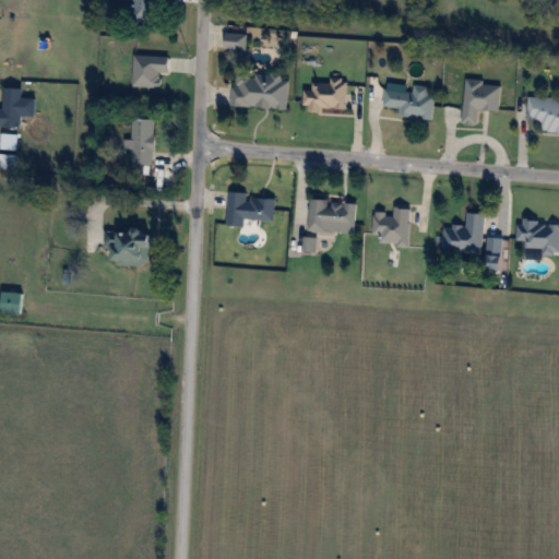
[(164,22),(163,0),(130,0),(130,22),(164,22)]
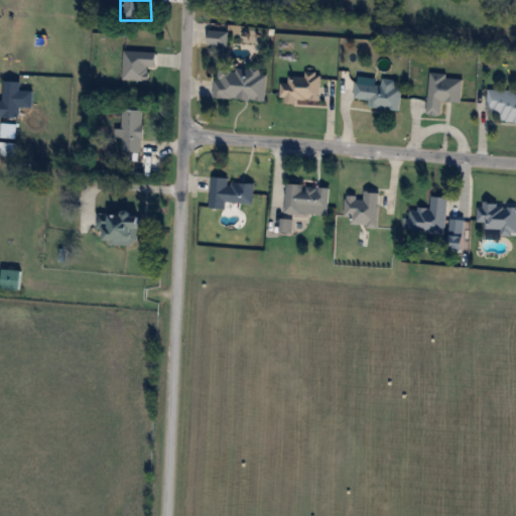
[(209,44),(228,44),(228,30),(209,30),(209,44)]
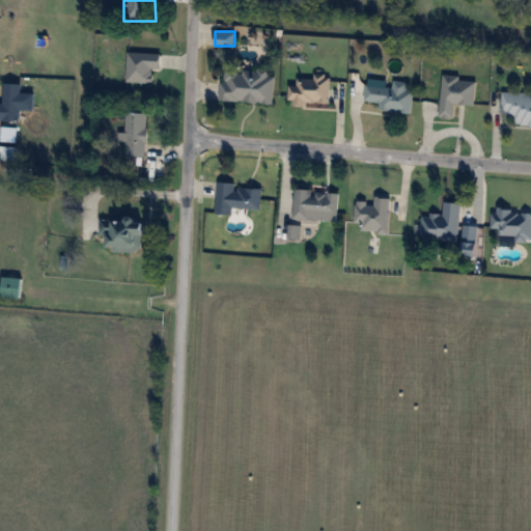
[(273,104),(276,73),(224,67),(221,100),(273,104)]
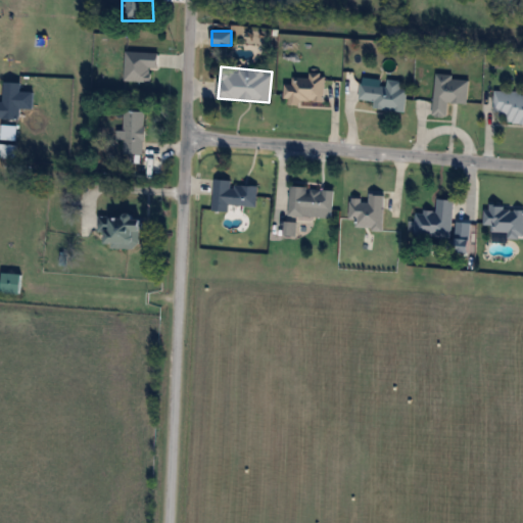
[(293,76),(293,83),(285,83),(284,101),(325,101),(325,73),(308,73),(308,76),(293,76)]
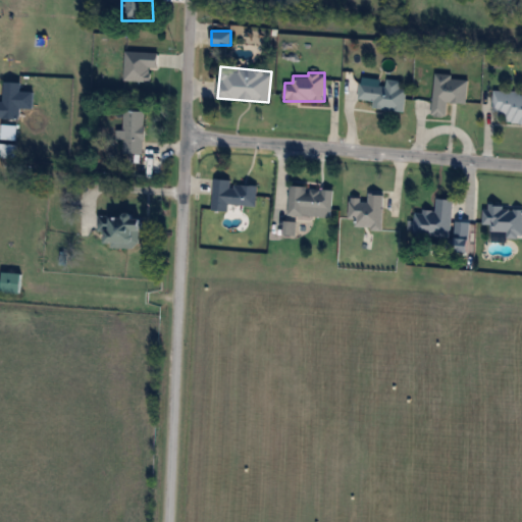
[(448,116),(448,102),(467,102),(468,76),(434,75),(433,115),(448,116)]
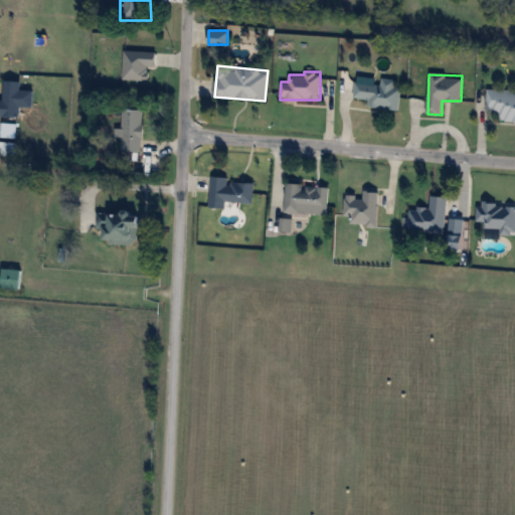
[(399,109),(401,88),(394,87),(395,79),(381,77),(380,83),(356,80),(354,98),(367,100),(367,106),(399,109)]
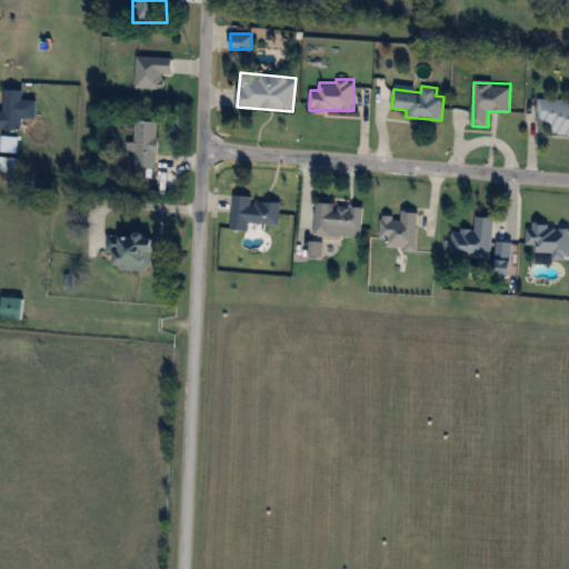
[(22,89),(6,89),(6,110),(0,110),(0,129),(22,129),(22,89)]
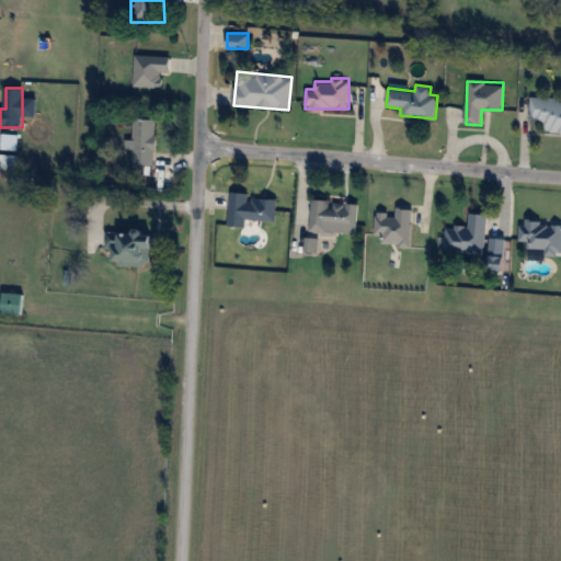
[(560,99),(530,99),(530,130),(560,129),(560,99)]
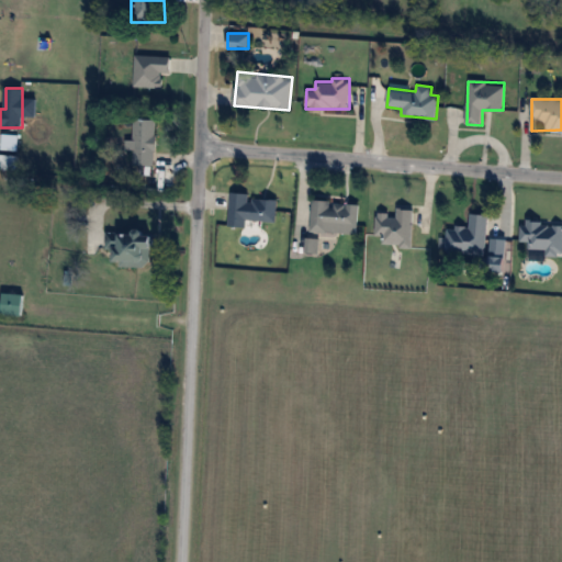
[(156,165),(156,119),(132,119),(132,165),(156,165)]
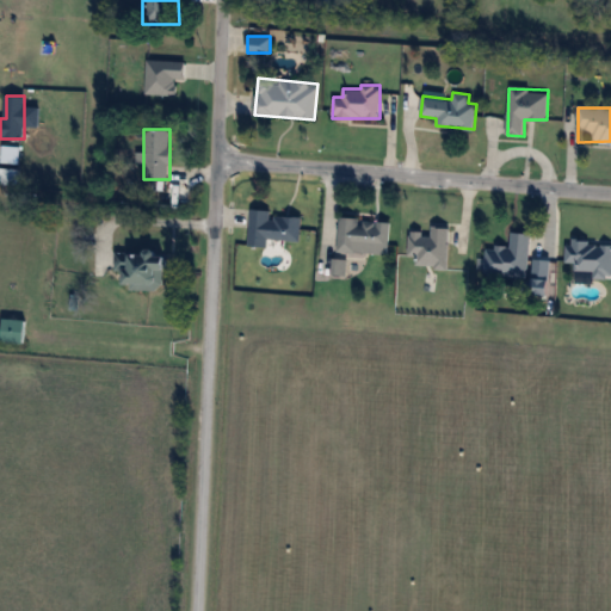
[(0,184),(20,185),(20,167),(0,166),(0,184)]
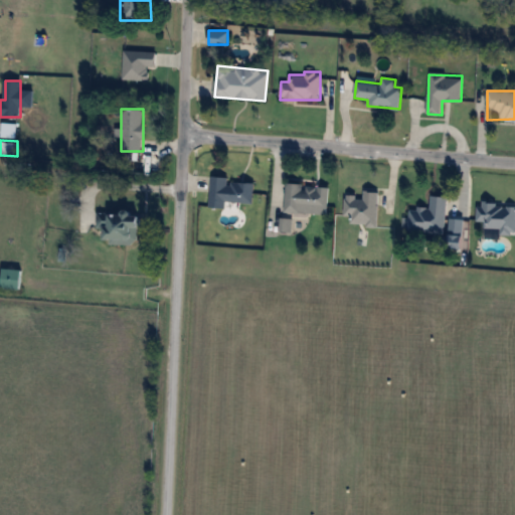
[(253,203),(254,183),(227,181),(228,177),(211,177),(210,208),(225,208),(225,201),(253,203)]
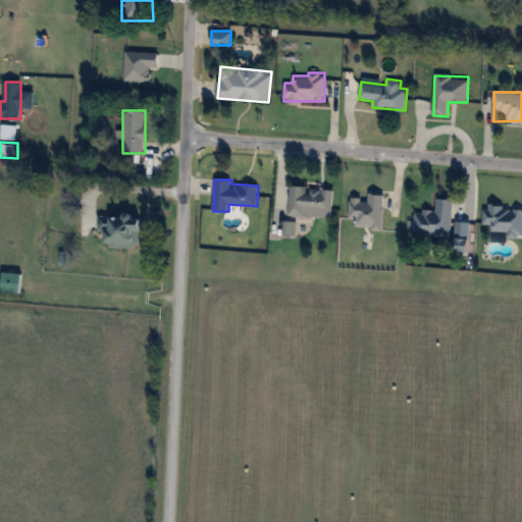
[(331,218),(333,190),(291,186),(289,214),(331,218)]
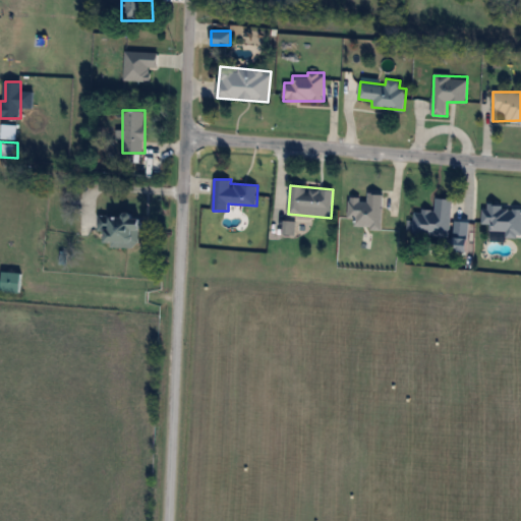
[(382,228),(385,194),(367,192),(367,199),(350,197),(347,224),(382,228)]
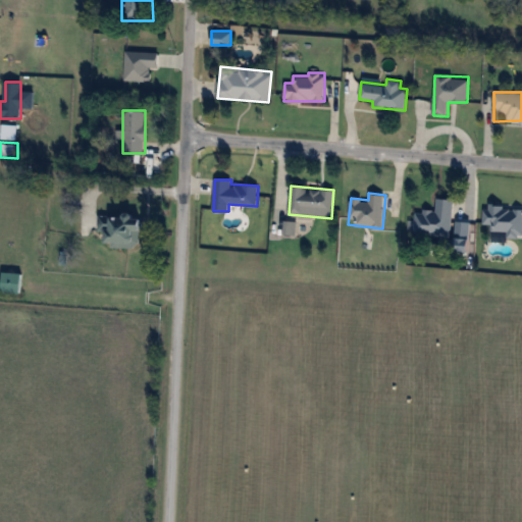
[(454,199),(436,198),(435,212),(415,211),(414,235),(452,237),(454,199)]
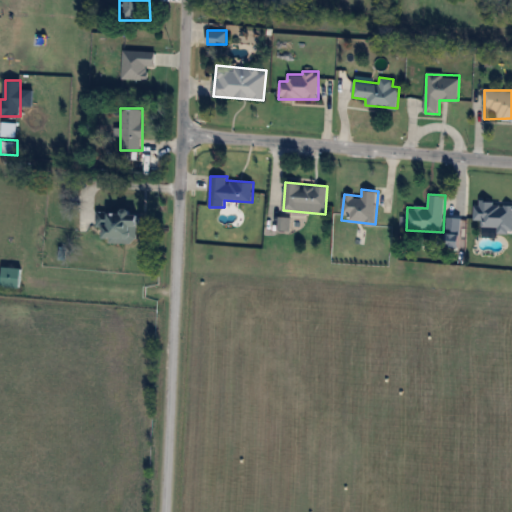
[(511,203),(476,203),(476,220),(481,220),(481,228),(497,228),(497,233),(511,233),(511,203)]
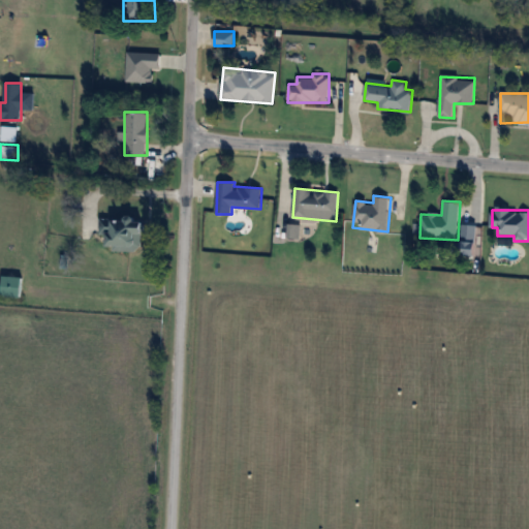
[(111,250),(143,251),(143,218),(101,218),(101,234),(112,234),(111,250)]
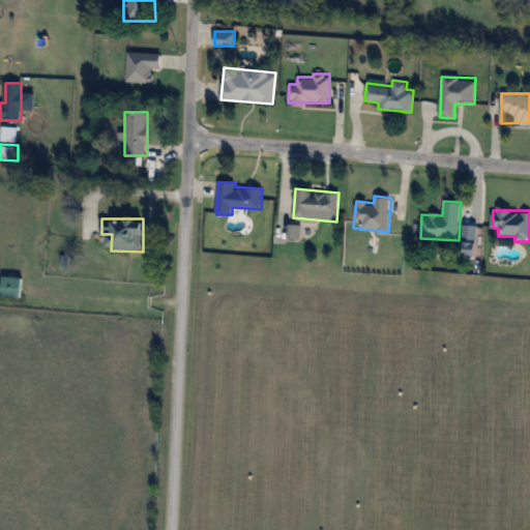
[(22,276),(2,276),(2,297),(22,297),(22,276)]
